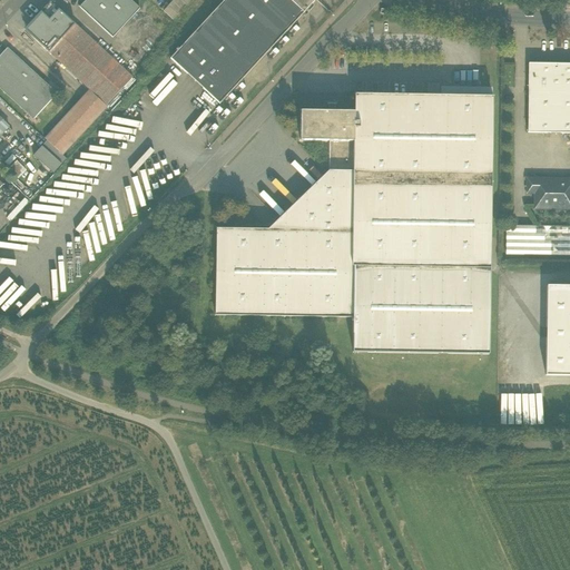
[(139,9),(129,0),(86,0),(79,8),(112,38),(139,9)]
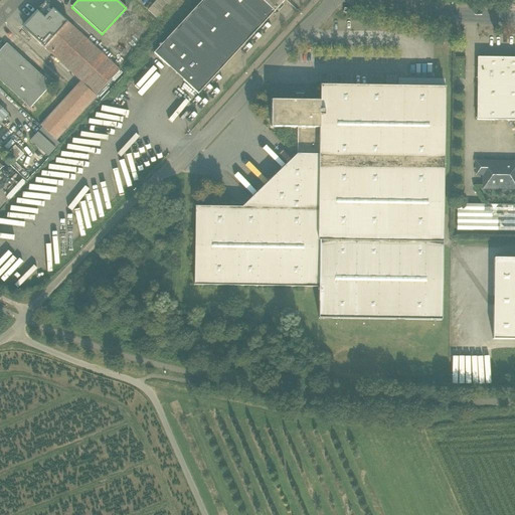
[(155,0),(147,9),(155,16),(170,0),(155,0)]
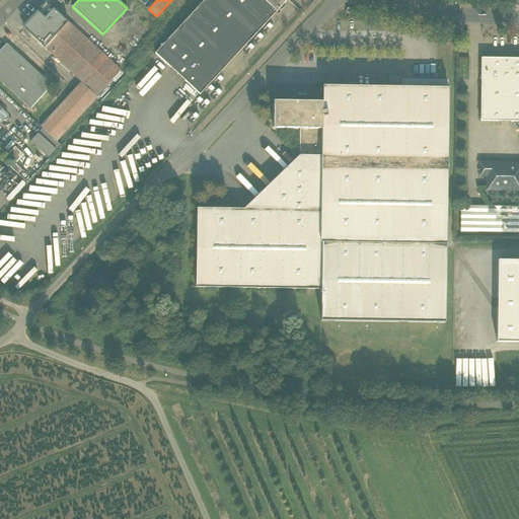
[(200,95),(277,12),(263,0),(204,0),(162,46),(161,45),(160,46),(161,47),(155,54),(200,95)]
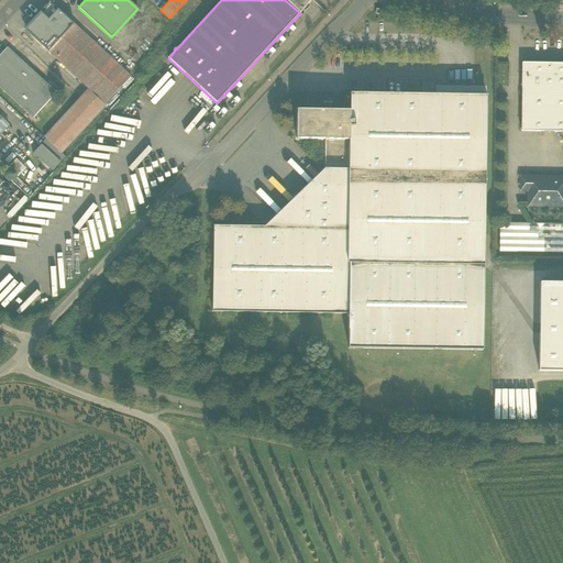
[(285,0),(300,13),(310,1),(308,0),(285,0)]
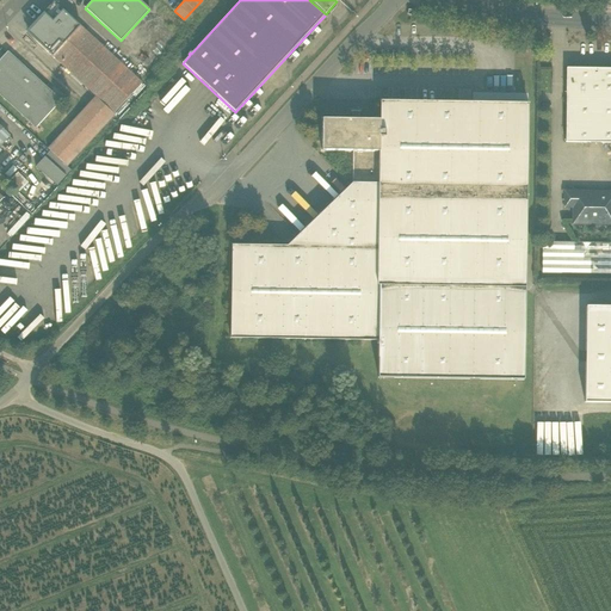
[(54,1),(25,32),(53,56),(80,26),(54,1)]
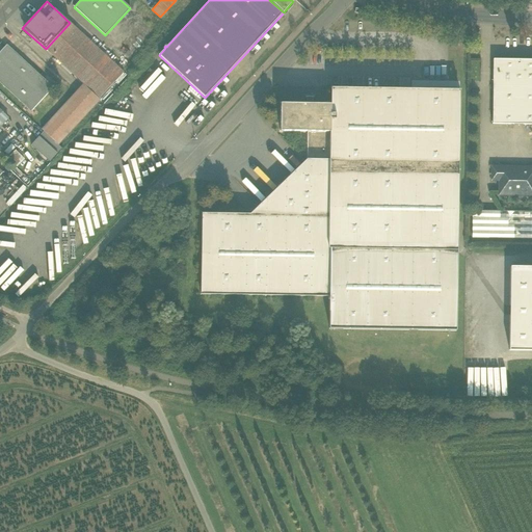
[(45,49),(83,84),(99,99),(124,73),(70,23),(46,49),(45,49)]
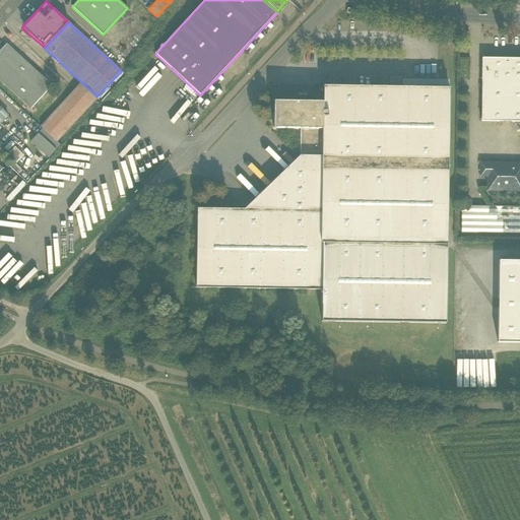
[(0,51),(0,81),(30,110),(52,86),(54,84),(51,81),(49,83),(6,45),(0,51)]
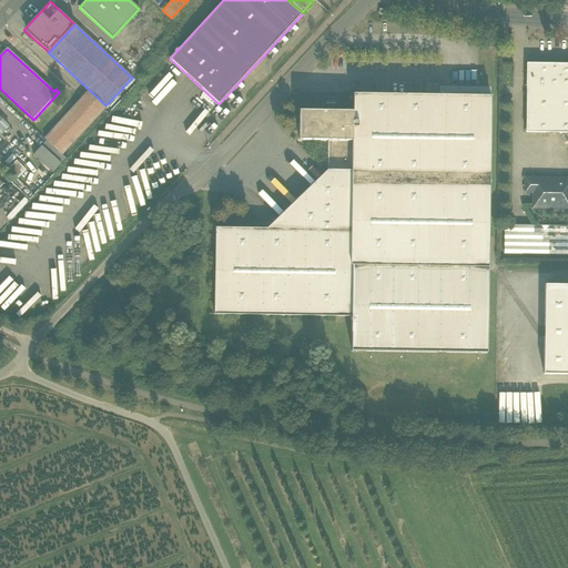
[(525,133),(567,133),(567,64),(526,64),(525,133)]
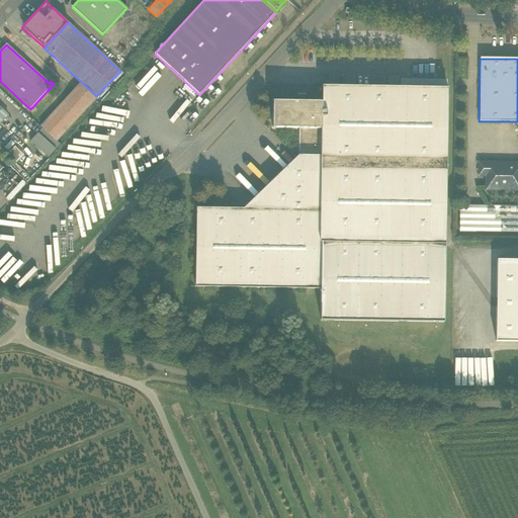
[(97,97),(96,96),(81,82),(40,126),(42,128),(57,142),(97,97)]
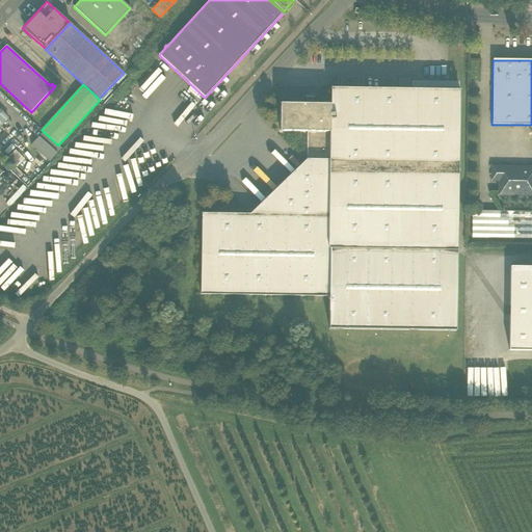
[(330,89),(330,105),(329,132),(329,160),(328,249),(329,249),(457,251),(459,90),(330,89)]
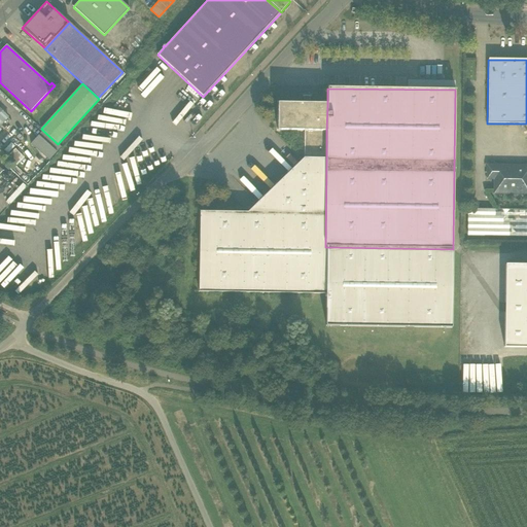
[(277,131),(304,131),(326,131),(327,104),(277,104),(277,131)]
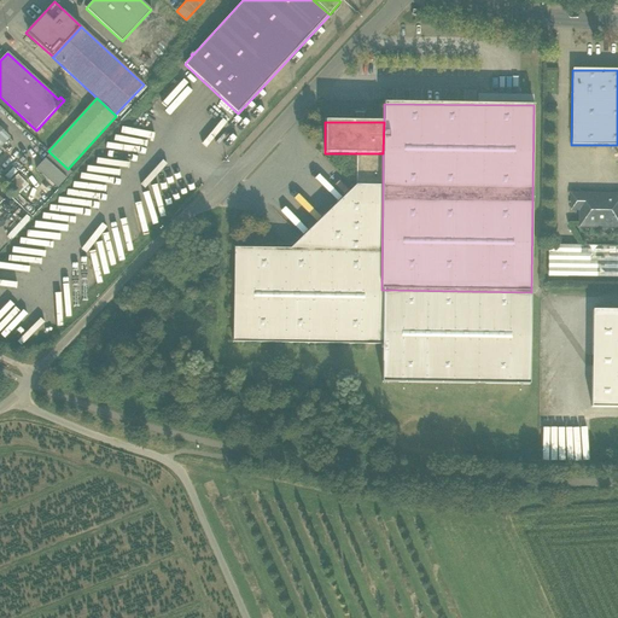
[(3,130),(0,132),(0,149),(11,138),(3,130)]
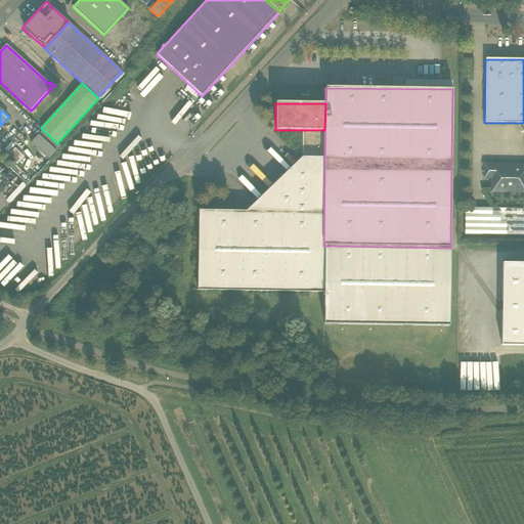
[(43,130),(38,135),(56,151),(60,146),(57,143),(43,130)]
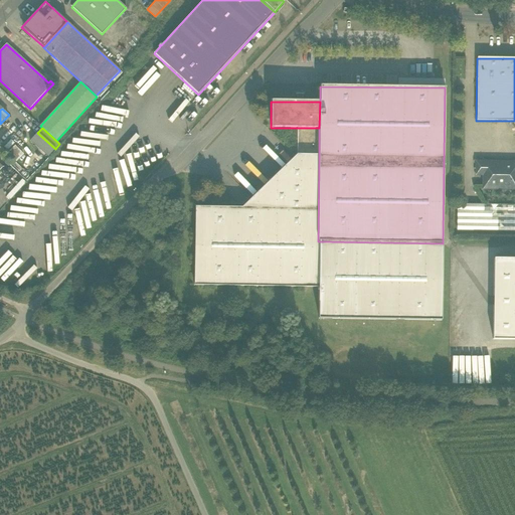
[(319,155),(319,128),(297,128),(297,155),(319,155)]
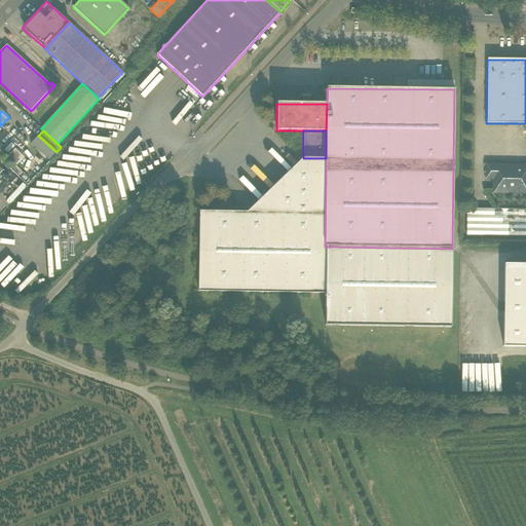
[(48,160),(57,152),(38,136),(31,144),(48,160)]
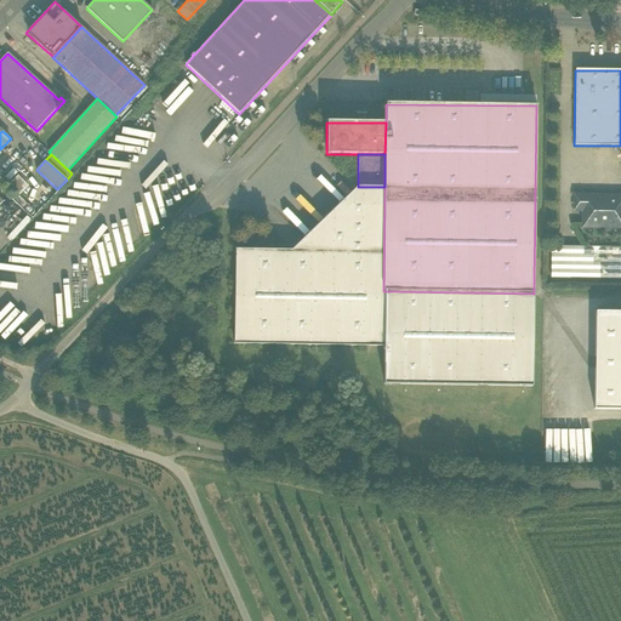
[(383,291),(385,187),(358,187),(291,251),(235,250),(234,345),(383,347),(385,291),(383,291)]
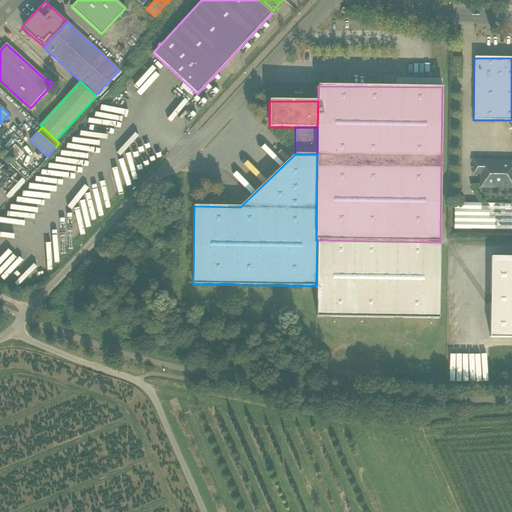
[(502,188),(511,188),(511,161),(473,161),(473,174),(480,174),(480,185),(495,186),(495,183),(502,183),(502,188)]
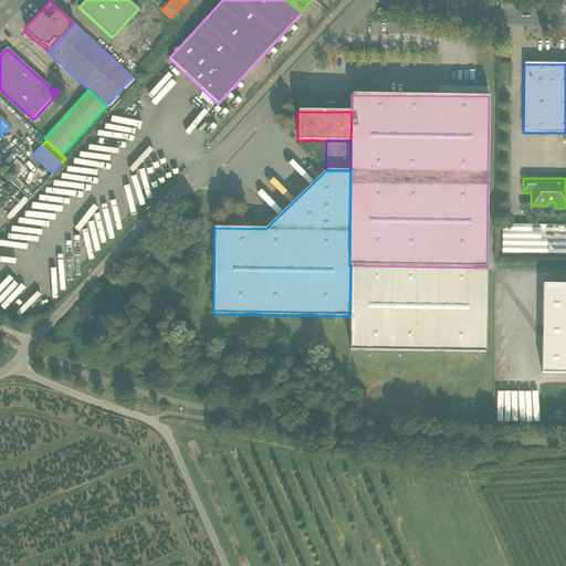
[(261,198),(278,215),(281,210),(265,194),(261,198)]
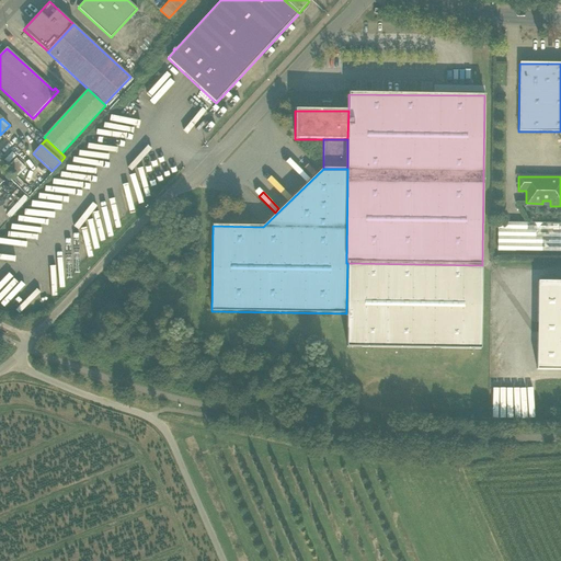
[(497,251),(560,252),(560,222),(497,222),(497,251)]
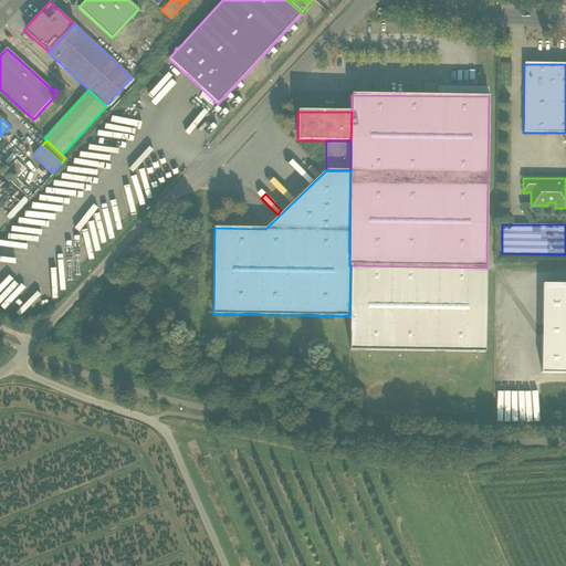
[(349,316),(349,350),(485,352),(486,268),(350,265),(349,316)]
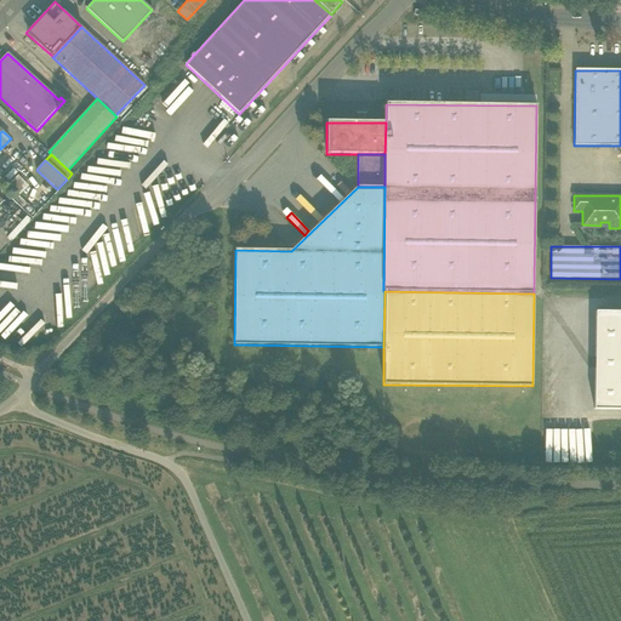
[(620,312),(596,312),(594,410),(620,410),(620,312)]
